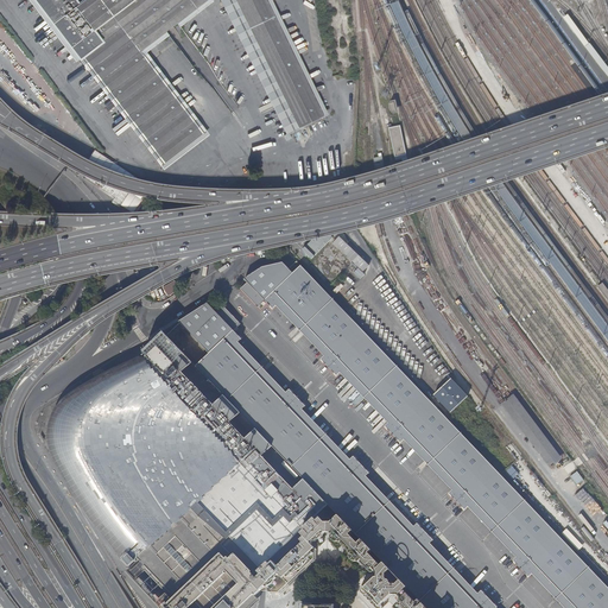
[(327,112),(277,16),(282,14),(274,0),(81,0),(78,2),(77,0),(37,0),(111,94),(165,164),(183,151),(190,160),(213,143),(158,71),(139,48),(201,0),(228,0),(244,31),(293,128),(327,112)]
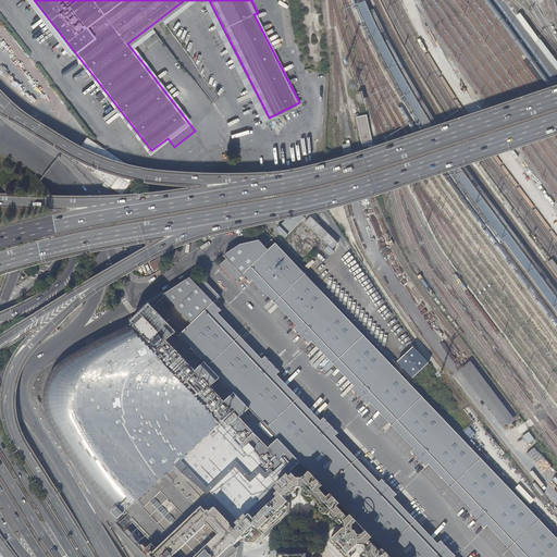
[(269,118),(223,28),(209,0),(205,0),(220,31),(264,119),(269,118)]
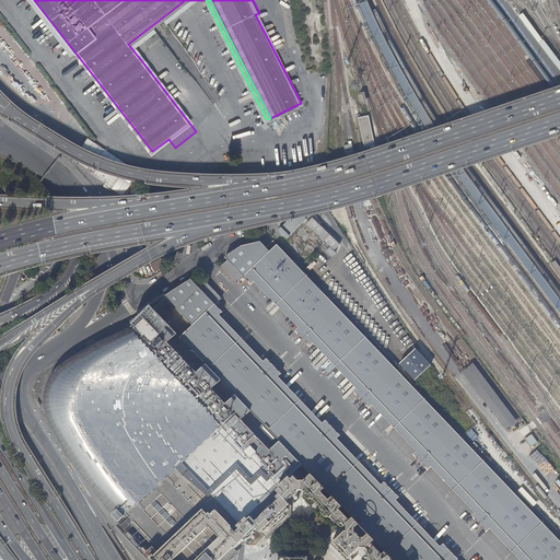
[(305,101),(259,13),(255,14),(301,103),(305,101)]
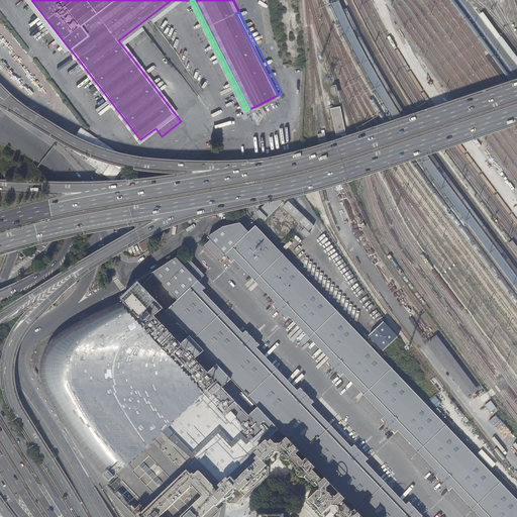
[(327,109),(333,132),(342,130),(336,107),(327,109)]
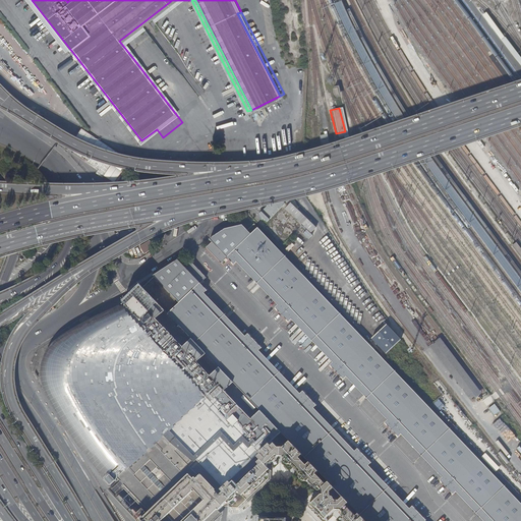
[(248,230),(244,225),(226,229),(210,240),(213,242),(207,247),(222,263),(228,257),(233,263),(235,262),(237,264),(237,263),(278,305),(277,305),(280,308),(278,310),(286,320),(288,317),(291,320),(292,320),(333,362),(332,363),(335,365),(333,367),(341,377),(343,374),(346,378),(347,377),(388,419),(387,420),(390,423),(388,425),(396,433),(398,432),(401,436),(401,435),(415,449),(442,477),(442,478),(444,480),(442,482),(451,491),(453,489),(455,493),(456,491),(483,520),(520,520),(520,503),(426,404),(306,278),(254,223),(248,230)]
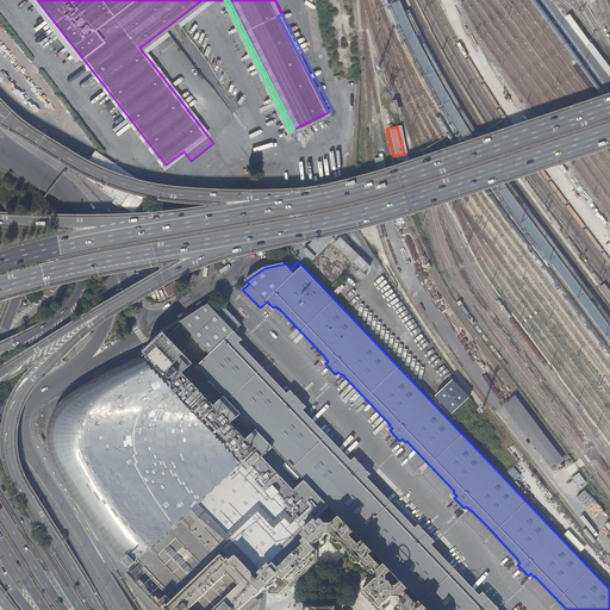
[(609,294),(603,285),(597,288),(609,305),(609,294)]
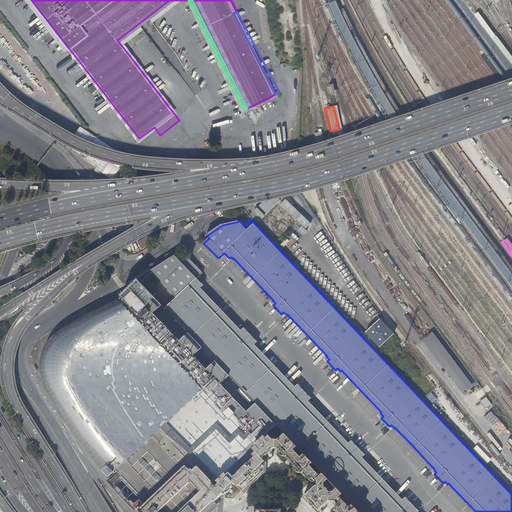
[(152,272),(141,282),(164,305),(190,333),(216,361),(257,404),(277,424),(297,446),(304,454),(312,462),(322,473),(343,494),(353,505),(359,511),(418,511),(419,511),(408,499),(406,501),(404,498),(403,499),(363,457),(364,457),(361,454),(363,452),(354,443),(352,445),(350,442),(349,443),(309,401),(310,400),(307,398),(309,396),(300,387),(298,389),(296,386),(295,387),(254,345),(255,344),(253,341),(255,339),(246,330),(244,332),(242,330),(241,331),(201,289),(203,288),(200,285),(202,283),(197,278),(203,273),(188,257),(182,263),(176,256),(152,271),(152,272)]
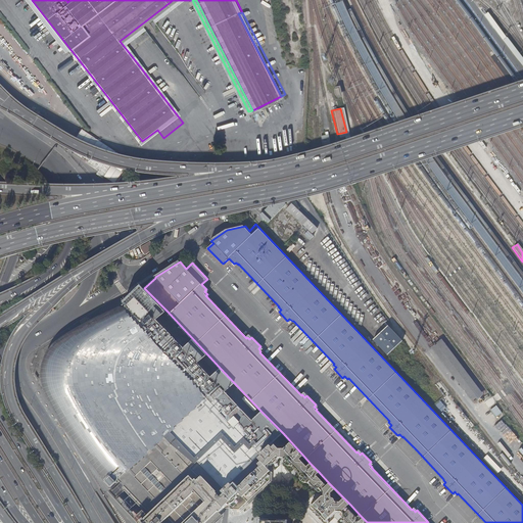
[(98,316),(84,323),(80,326),(58,339),(52,345),(46,354),(43,364),(43,377),(44,386),(50,403),(58,419),(70,437),(93,465),(105,479),(109,475),(111,476),(106,481),(112,486),(116,482),(117,483),(124,489),(126,491),(143,511),(147,515),(155,522),(208,522),(221,512),(220,512),(224,508),(217,502),(226,493),(223,490),(270,445),(282,434),(283,433),(263,413),(221,369),(194,340),(168,312),(144,288),(142,286),(124,302),(127,306),(124,310),(120,305),(98,316)]
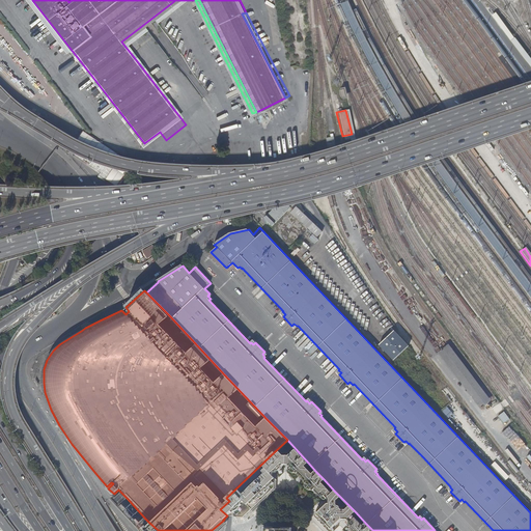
[(480,408),(486,402),(491,400),(449,344),(439,353),(480,408)]
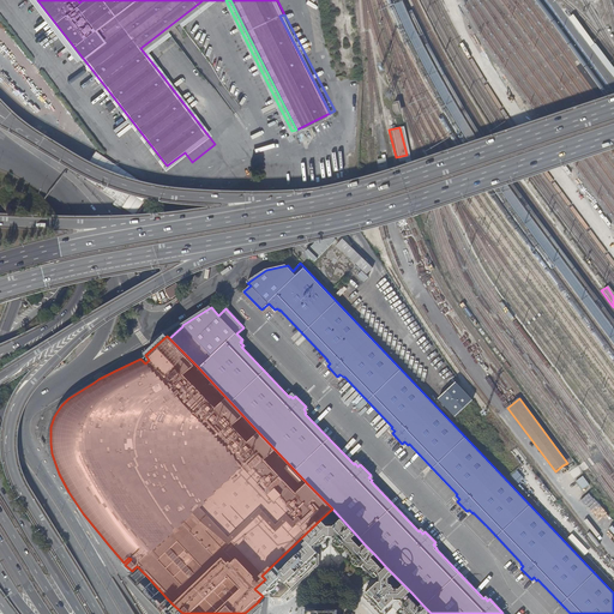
[(567,463),(563,465),(570,474),(573,470),(567,463)]
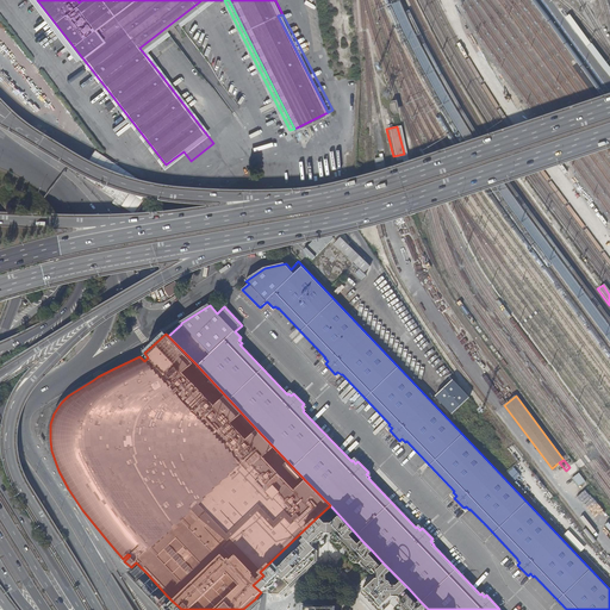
[(354,531),(330,505),(329,506),(330,506),(340,517),(332,524),(329,524),(329,534),(330,534),(332,535),(342,545),(342,543),(352,552),(349,553),(353,555),(358,560),(358,562),(360,564),(362,561),(366,565),(374,573),(377,573),(377,578),(365,590),(381,608),(393,596),(398,597),(398,604),(400,601),(406,608),(409,609),(428,609),(421,602),(418,604),(406,592),(409,589),(384,564),(381,566),(369,553),(372,551),(362,541),(359,545),(349,535),(354,531)]
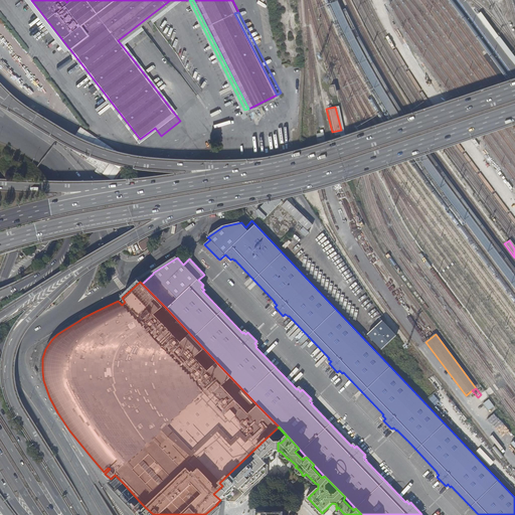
[(220,500),(221,501),(227,501),(227,502),(229,501),(230,502),(235,502),(238,499),(261,479),(266,474),(266,469),(263,465),(266,463),(264,461),(267,458),(267,459),(269,457),(272,453),(275,451),(278,451),(278,443),(275,443),(270,437),(268,440),(266,439),(219,483),(222,486),(213,494),(220,500)]
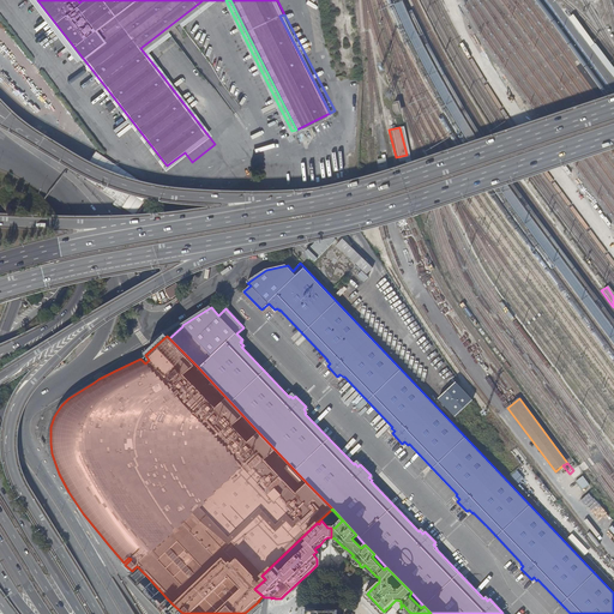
[(145,575),(138,567),(133,572),(139,579),(145,575)]
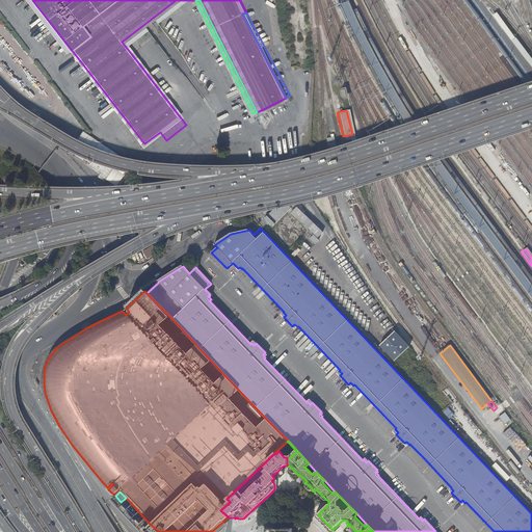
[(120,507),(128,500),(126,498),(121,502),(115,496),(111,500),(120,507)]
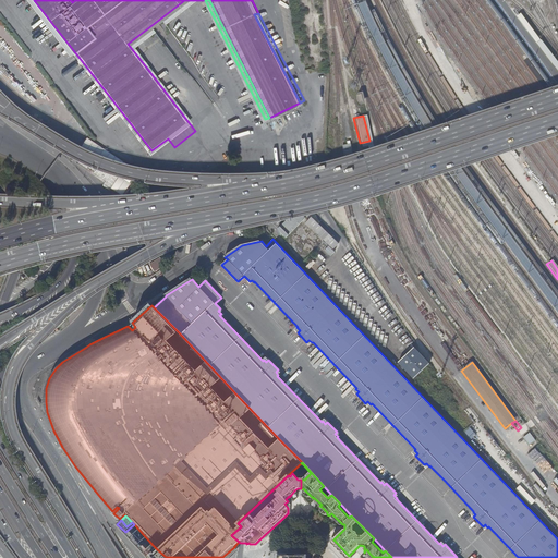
[(148,557),(157,549),(153,545),(145,553),(148,557)]
